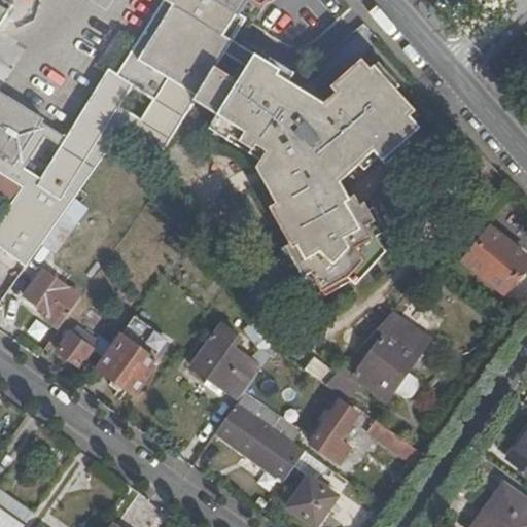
[(107,81),(100,93),(134,115),(126,128),(161,160),(202,99),(214,107),(211,111),(221,117),(216,127),(233,137),(231,141),(253,155),(259,147),(271,154),(264,168),(297,227),(289,234),(294,242),(290,245),(307,274),(304,277),(314,294),(323,290),(325,292),(341,285),(339,281),(351,274),(355,277),(362,269),(366,271),(387,248),(373,221),(377,219),(367,203),(362,205),(358,197),(346,203),(340,191),(344,188),(341,183),(377,150),(382,155),(389,149),(392,152),(420,128),(410,116),(416,111),(375,65),(371,68),(362,59),(332,86),(337,92),(329,99),(334,103),(324,111),(279,81),(282,76),(259,61),(243,86),(219,72),(266,0),(174,0),(118,88),(107,81)]
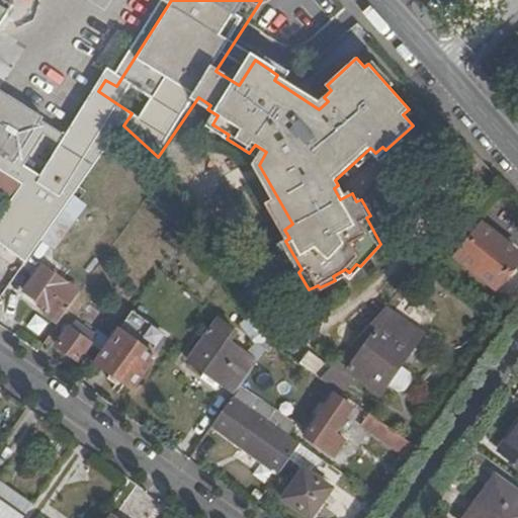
[(0,34),(3,30),(10,18),(0,11),(0,34)]
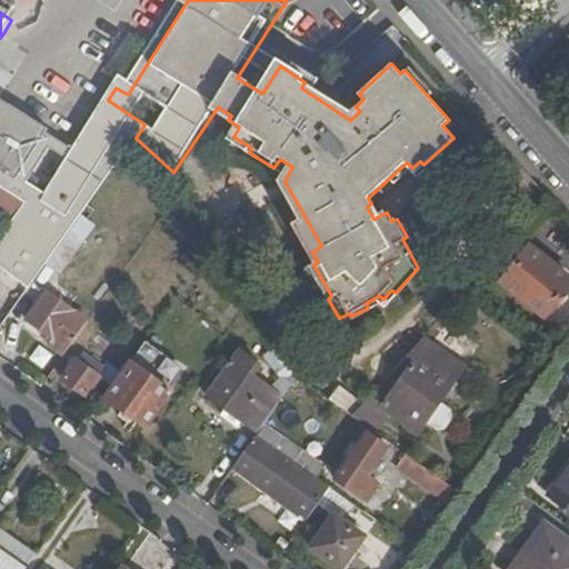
[(5,99),(0,105),(0,106),(41,132),(46,125),(5,99)]
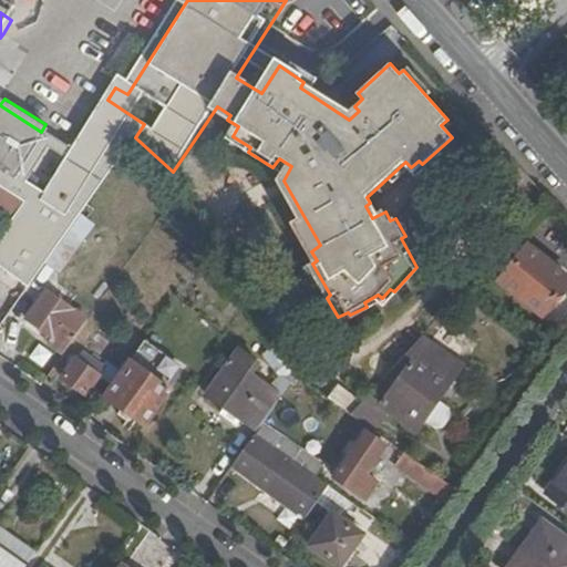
[(107,100),(73,152),(109,175),(135,137),(144,124),(107,100)]
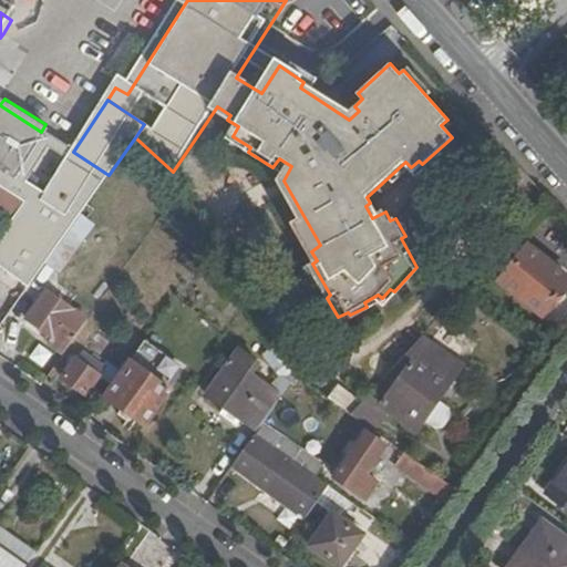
[(41,132),(0,105),(0,184),(22,199),(32,183),(16,172),(41,132)]
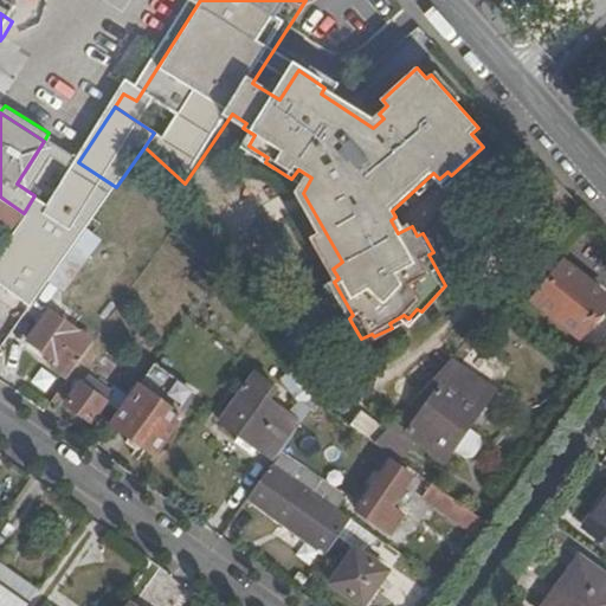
[(72,247),(85,230),(116,187),(78,162),(49,204),(34,195),(24,213),(28,216),(0,253),(0,270),(28,231),(44,233),(47,237),(58,237),(72,247)]
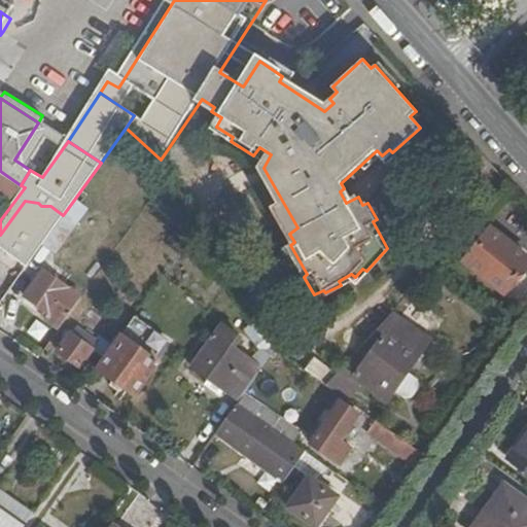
[(63,215),(42,244),(56,253),(88,210),(74,200),(63,215)]
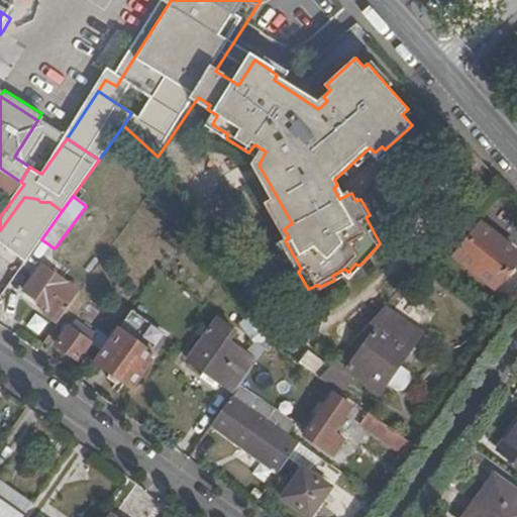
[(41,239),(62,211),(49,202),(40,202),(37,199),(24,197),(0,230),(0,239),(27,260),(41,239)]
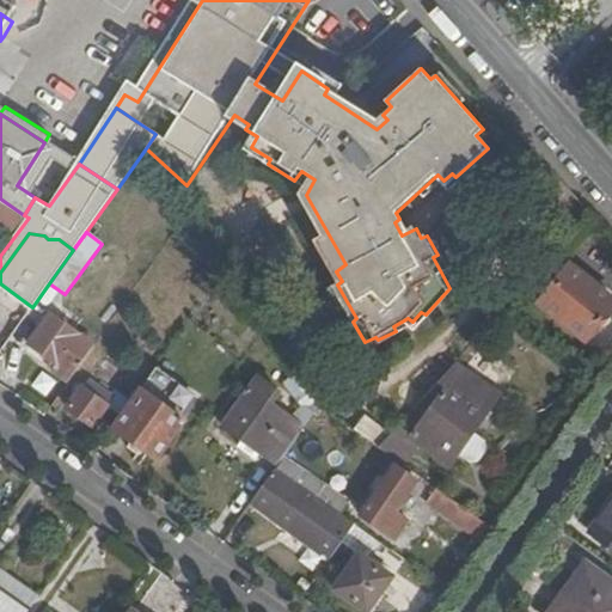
[(588,340),(611,308),(611,298),(574,264),(542,301),(588,340)]
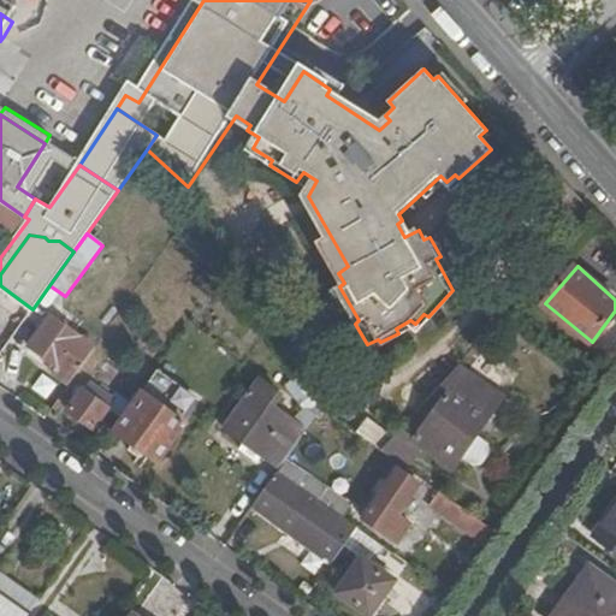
[(69,384),(95,348),(52,315),(29,347),(57,367),(53,372),(69,384)]
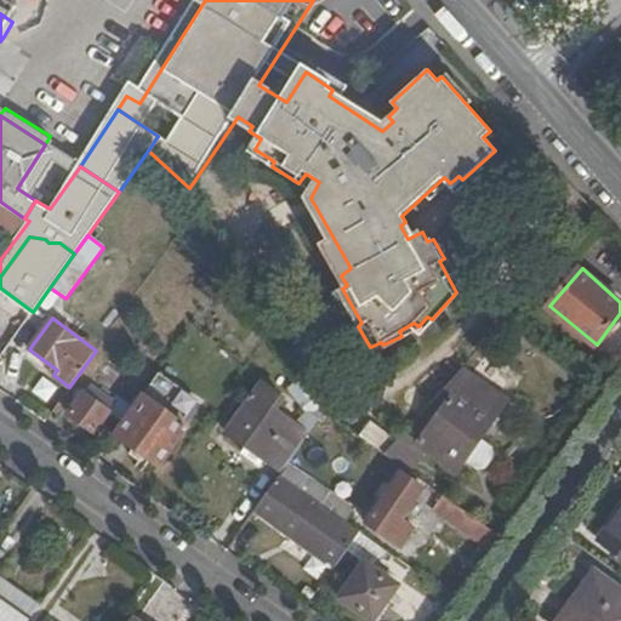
[(507,399),(463,366),(383,455),(392,461),(409,473),(433,448),(440,454),(437,457),(456,472),(465,461),(474,468),(484,466),(491,455),(490,448),(479,439),(507,399)]
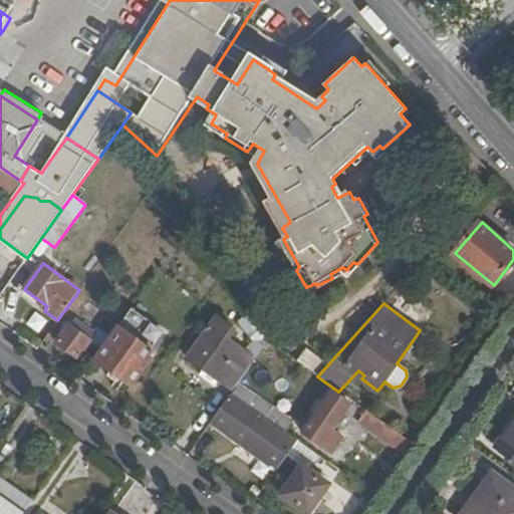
[(189,358),(234,391),(239,382),(261,350),(268,341),(252,313),(239,322),(252,341),(245,350),(228,338),(234,329),(218,318),(189,358)]
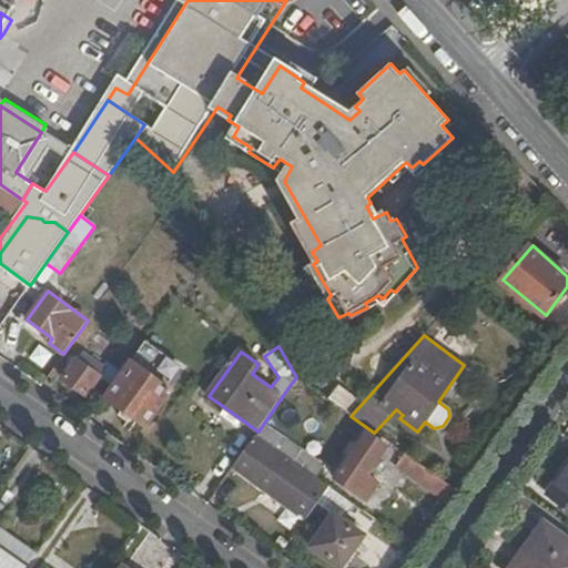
[(87,394),(99,375),(77,358),(62,378),(87,394)]
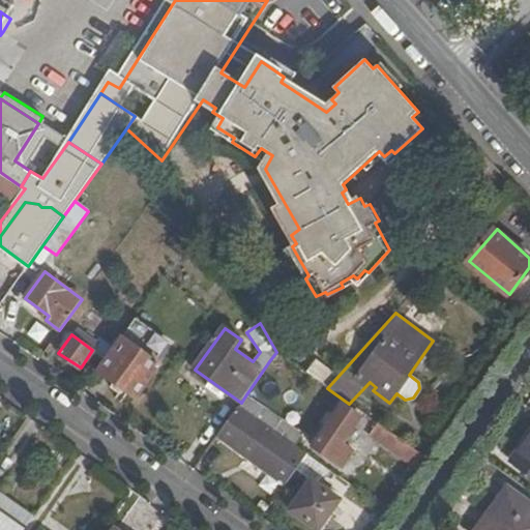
[(158,364),(119,334),(95,369),(136,398),(158,364)]
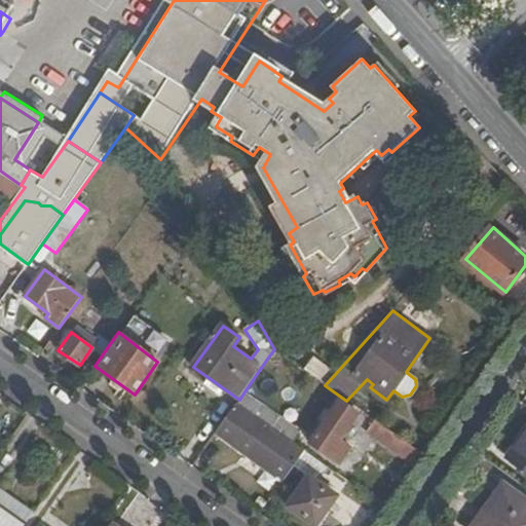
[(236,403),(292,443),(299,430),(245,391),(239,400),(236,403)]
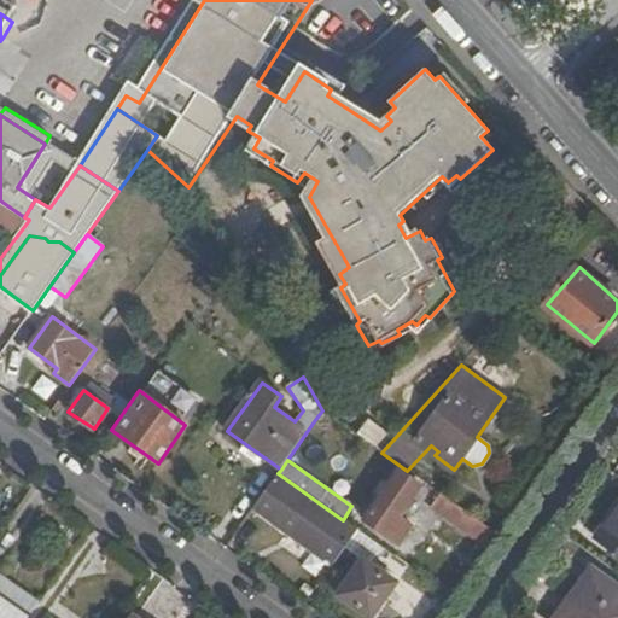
[(400,472),(365,520),(385,535),(419,487),(400,472)]
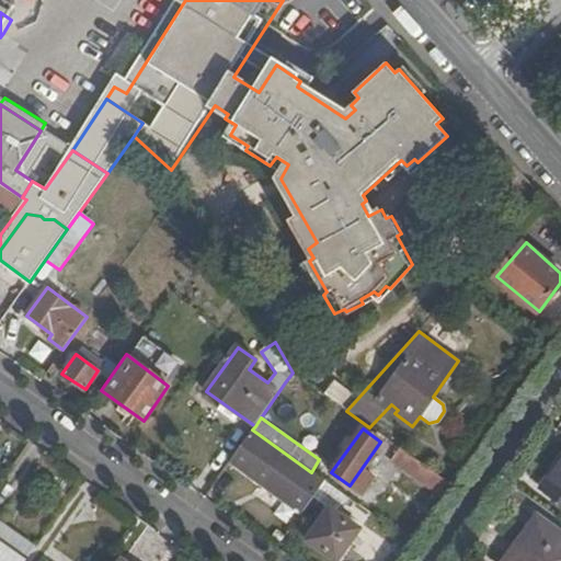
[(252,430),(239,450),(310,502),(313,497),(330,508),(307,541),(334,560),(336,560),(359,528),(339,514),(348,499),(311,472),(252,430)]
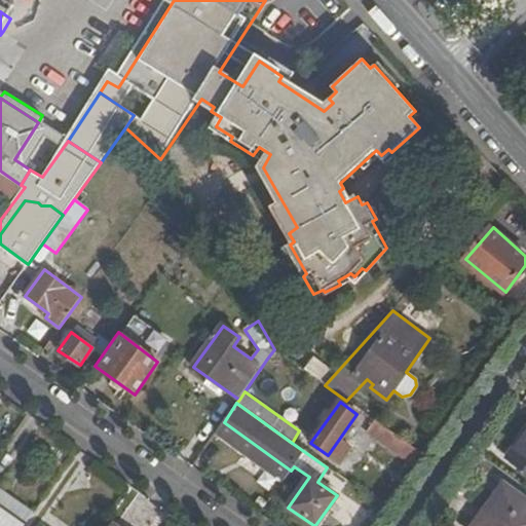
[(417,459),(421,453),(368,415),(360,427),(413,465),(417,459)]
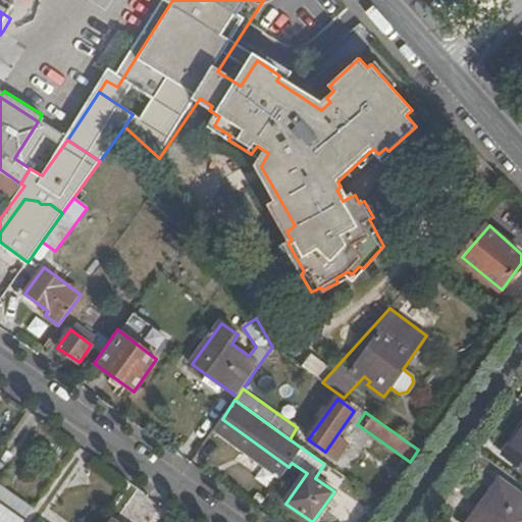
[(521,427),(504,454),(521,466),(521,427)]
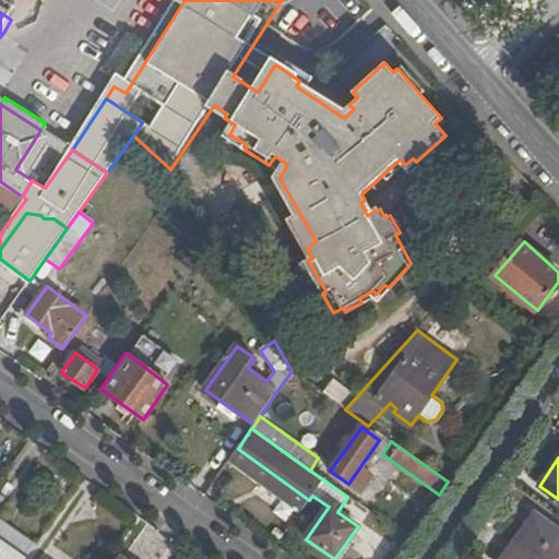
[(558,558),(558,531),(535,514),(503,558),(558,558)]
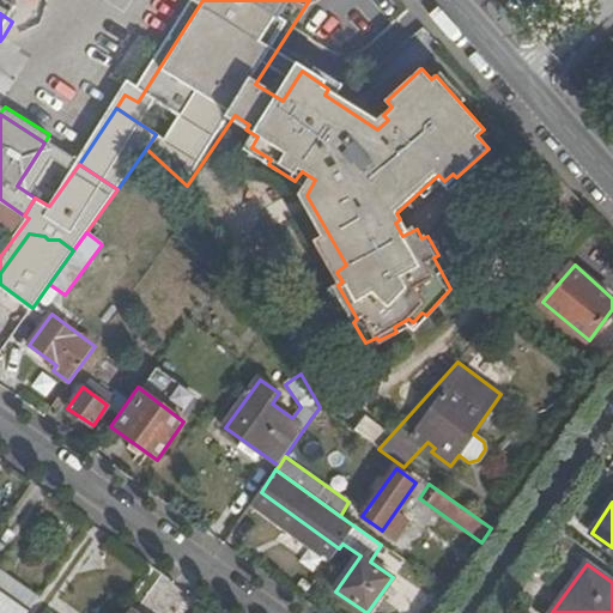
[(0,612),(28,612),(29,612),(0,592),(0,612)]
